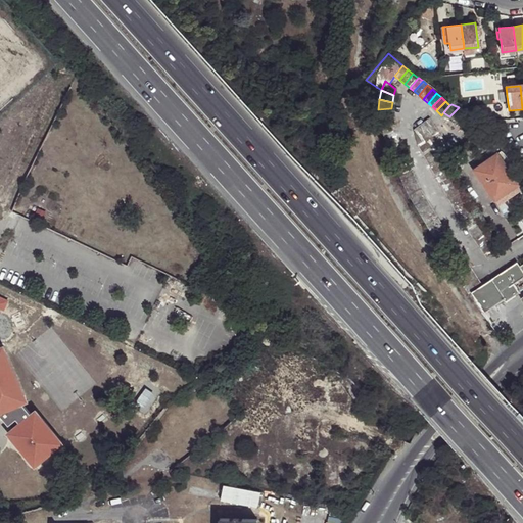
[(456,120),(465,110),(459,107),(450,115),(456,120)]
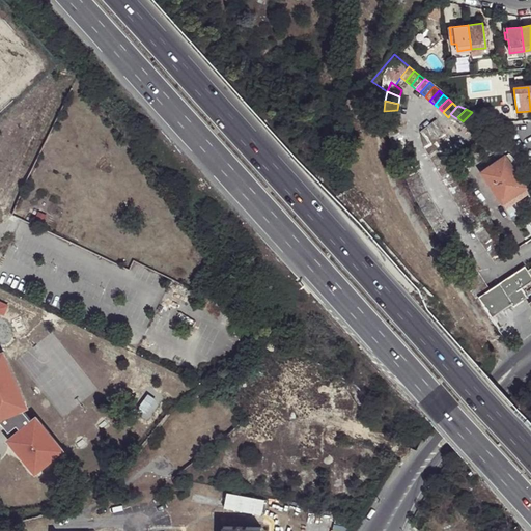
[(384,111),(385,121),(397,117),(397,110),(384,111)]
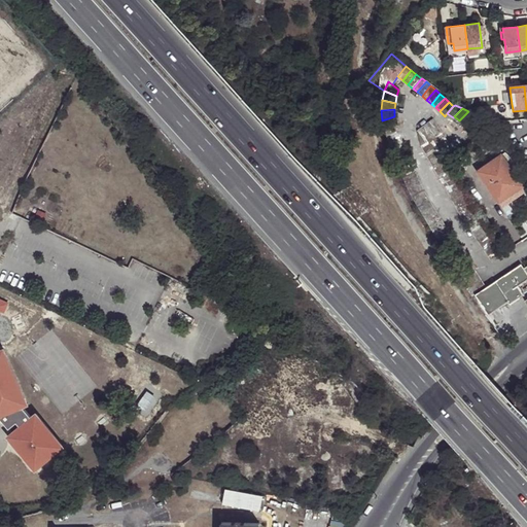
[(465,124),(477,114),(468,111),(459,120),(465,124)]
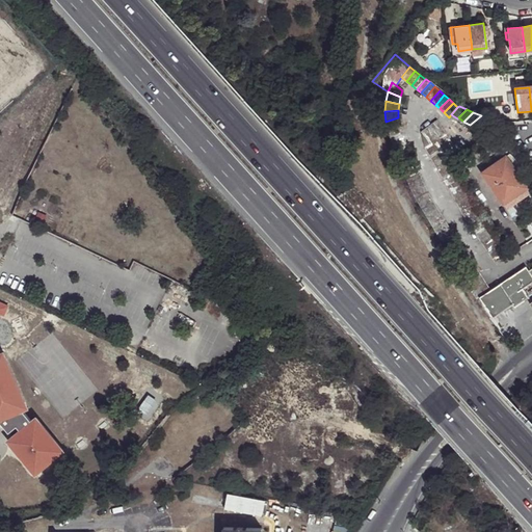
[(484,123),(481,115),(470,125),(474,131),(484,123)]
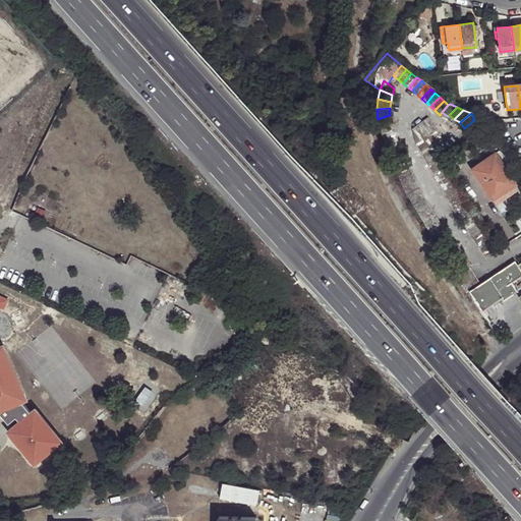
[(424,136),(435,129),(427,118),(411,128),(418,139),(424,136)]
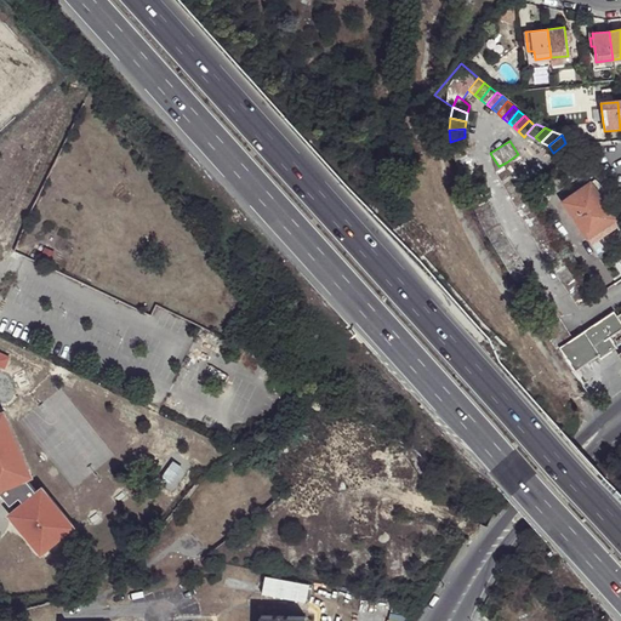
[(570,149),(565,143),(553,153),(557,159),(570,149)]
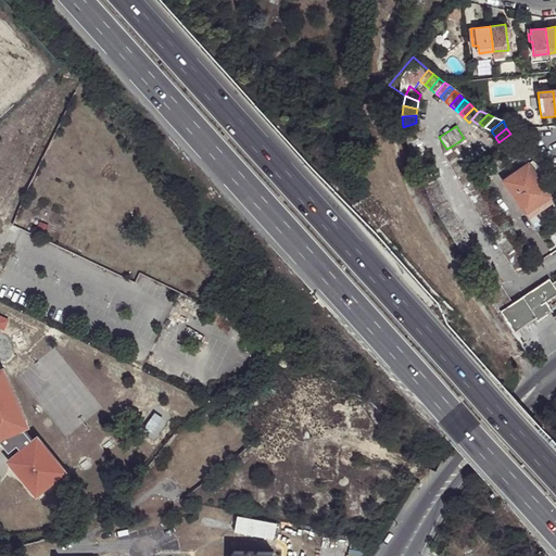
[(514,140),(510,134),(498,142),(503,149),(514,140)]
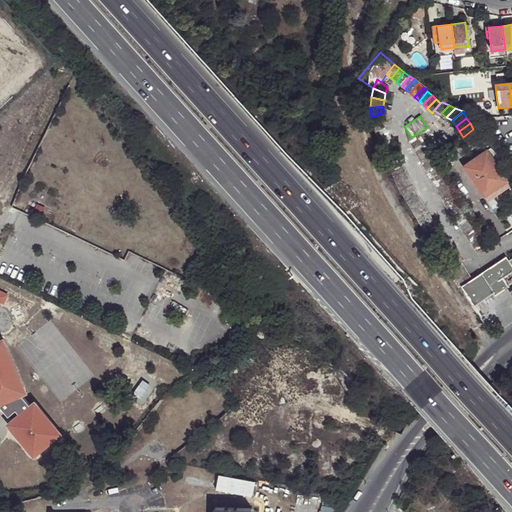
[(473,129),(463,137),(460,138),(466,147),(480,137),(474,128),(473,129)]
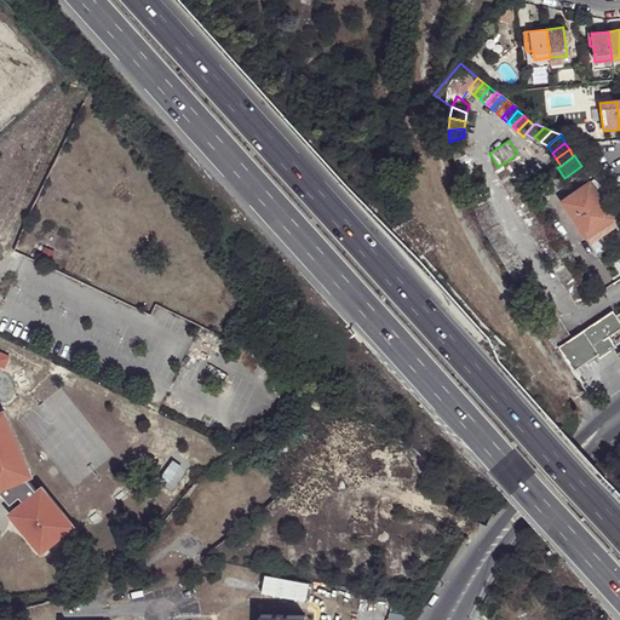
[(618,225),(619,224),(606,196),(601,185),(596,179),(589,184),(613,219),(618,225)]
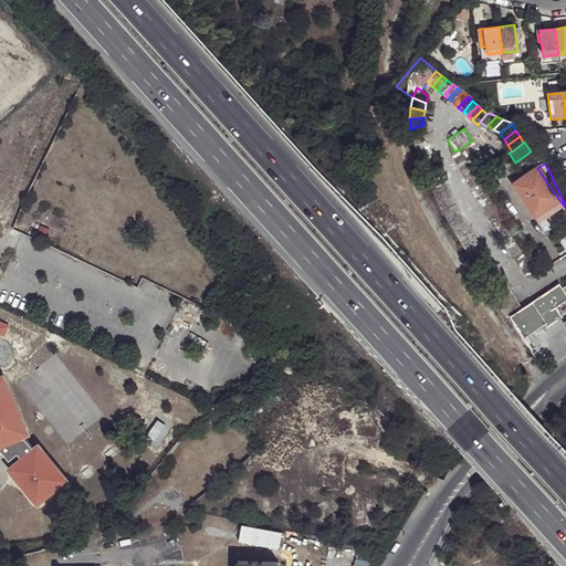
[(559,200),(537,168),(513,185),(535,217),(559,200)]
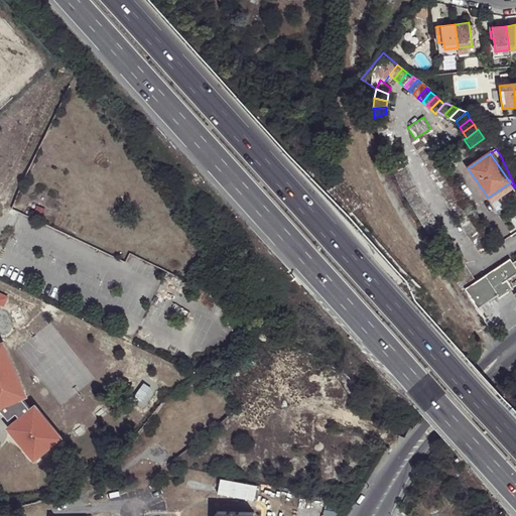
[(492,203),(514,187),(510,182),(488,198),(492,203)]
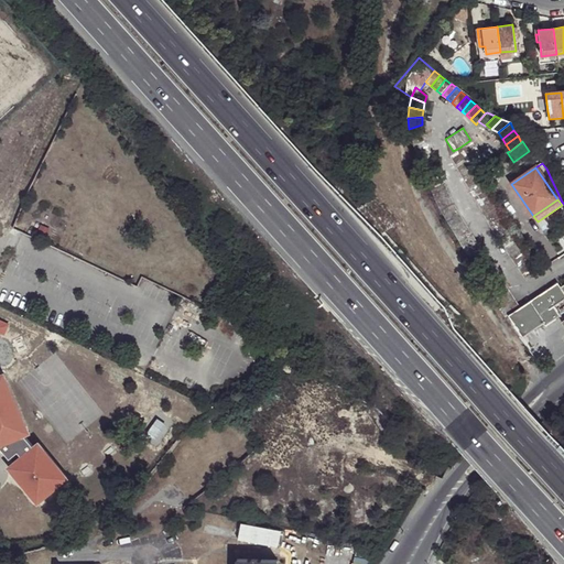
[(465,246),(473,258),(484,250),(476,238),(465,246)]
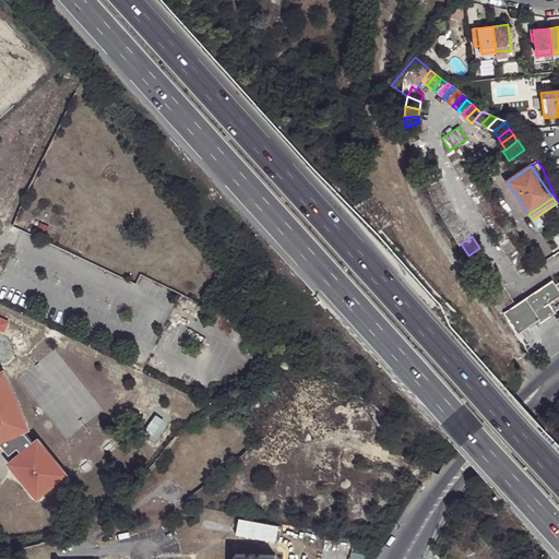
[(468,256),(506,311),(516,304),(479,248),(468,256)]
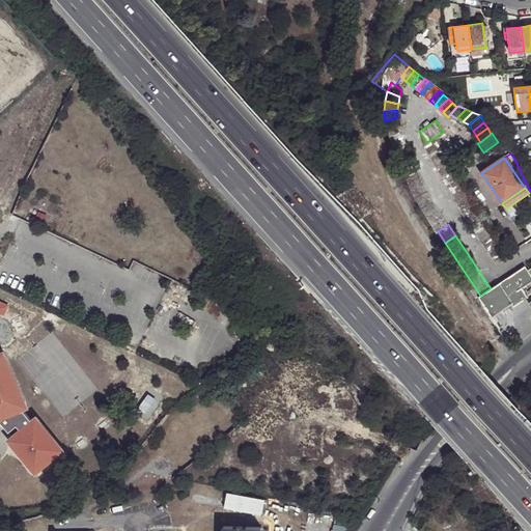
[(491,288),(480,296),(494,316),(514,303),(516,301),(518,298),(519,296),(519,294),(518,289),(523,286),(530,281),(530,267),(527,270),(524,266),(491,288)]
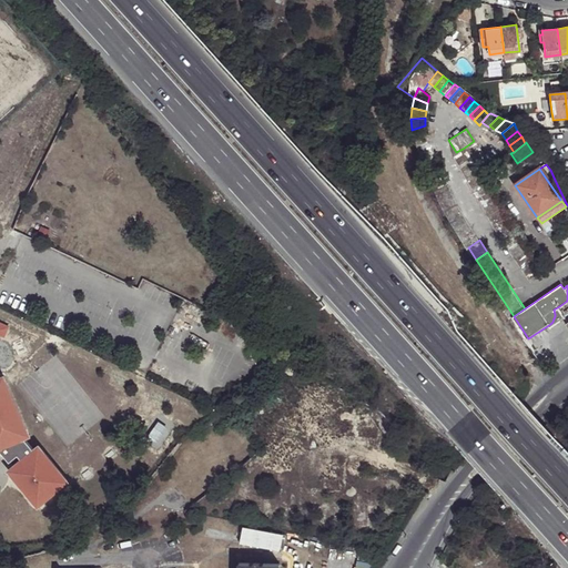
[(553,322),(550,324),(551,326),(566,316),(559,306),(554,310),(555,314),(555,316),(554,318),(553,322)]
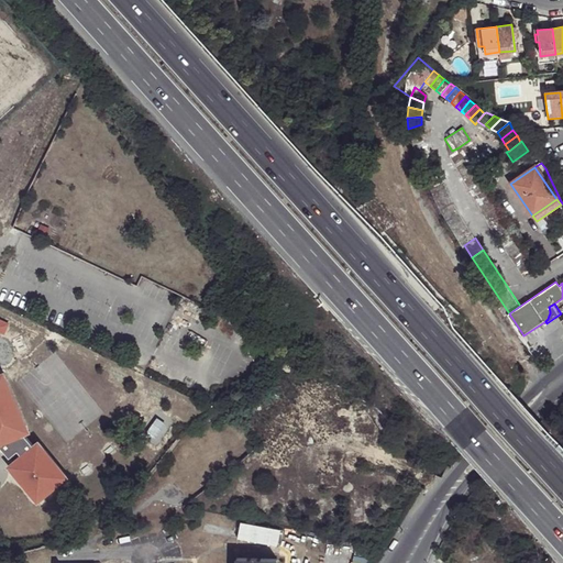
[(0,375),(0,455),(3,460),(9,456),(12,461),(7,465),(2,468),(30,505),(61,482),(33,445),(28,449),(19,437),(24,434),(0,375)]
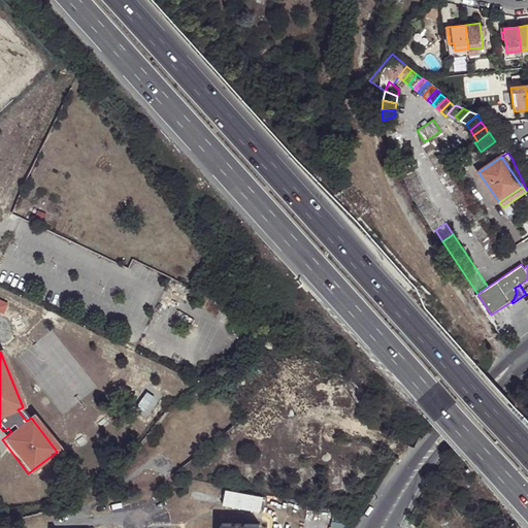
[(332,387),(334,387),(334,380),(315,382),(315,385),(316,390),(332,389),(332,387)]
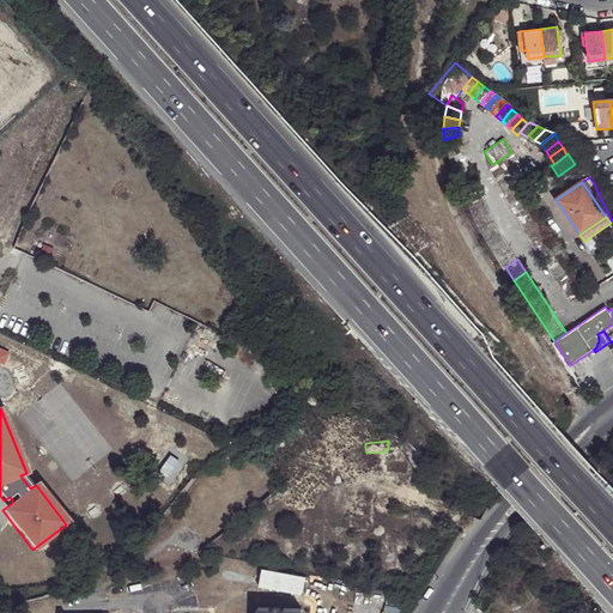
[(331,480),(339,478),(341,459),(326,468),(331,480)]
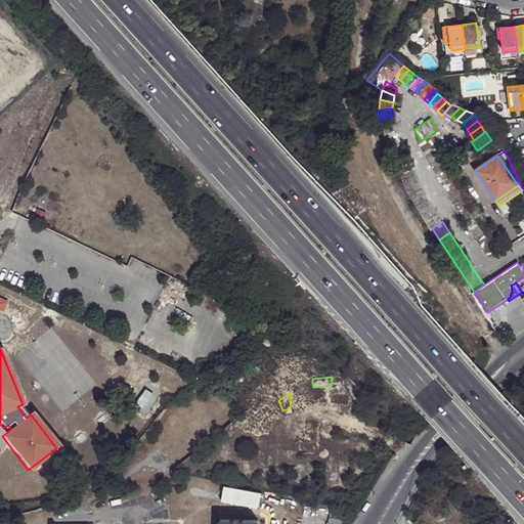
[(285,412),(282,410),(278,400),(271,404),(275,416),(285,412)]
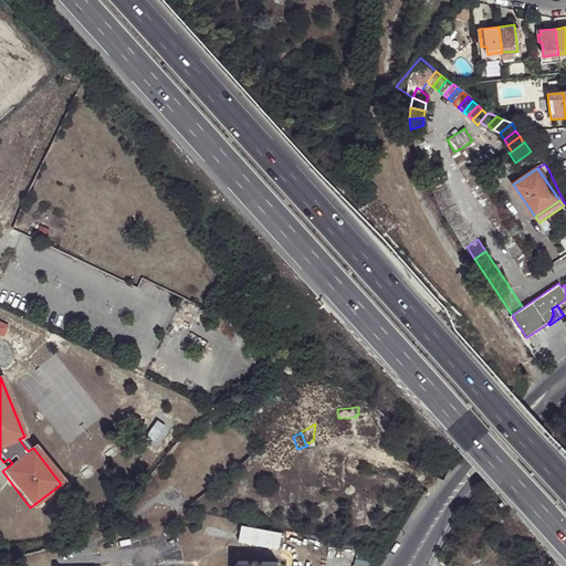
[(9,459),(3,462),(7,468),(12,463),(9,459)]
